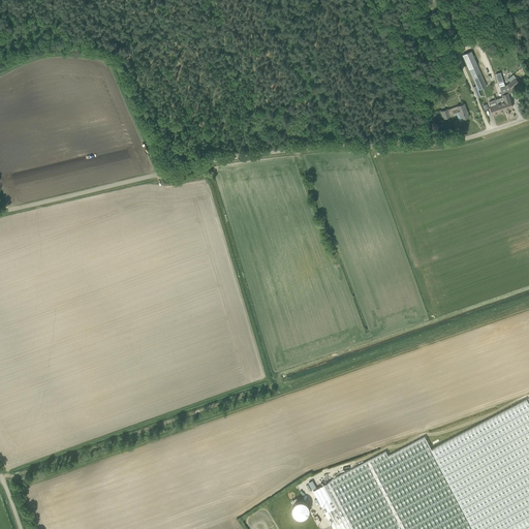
[(412,7),(417,20),(428,16),(423,3),(412,7)]
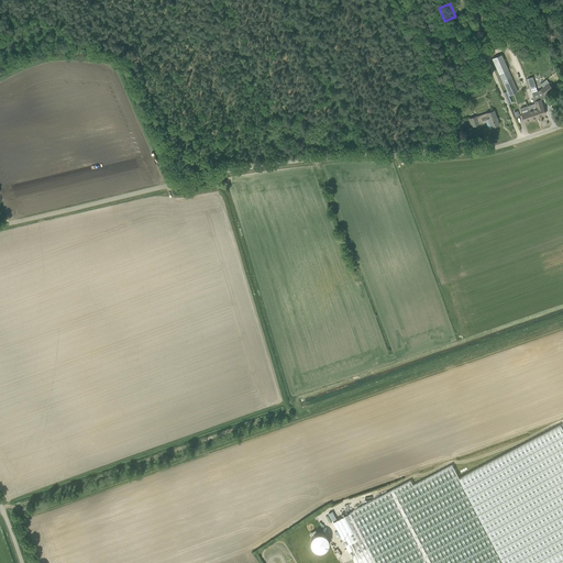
[(507,91),(516,87),(501,55),(493,58),(507,91)]
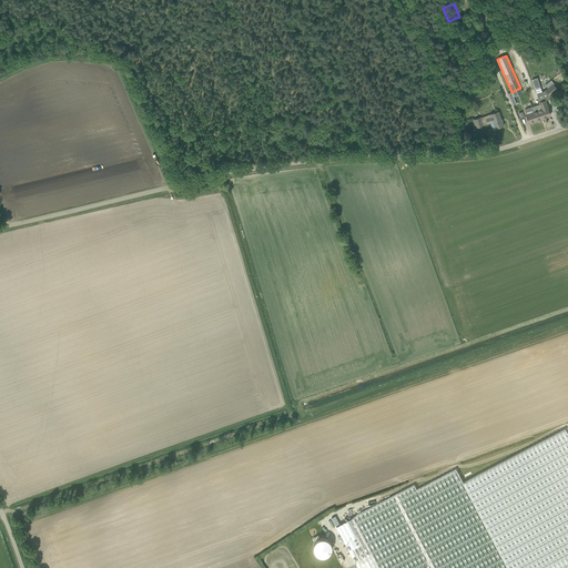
[(550,87),(546,91),(549,95),(551,94),(554,92),(554,91),(557,89),(554,84),(550,88),(550,87)]
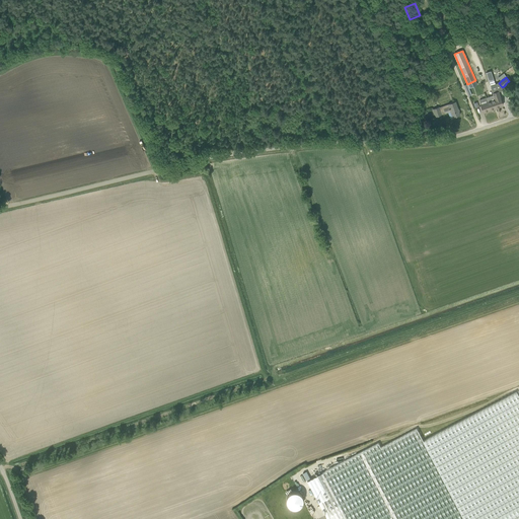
[(496,103),(497,107),(503,105),(501,98),(500,98),(496,84),(491,85),(494,97),(496,97),(498,102),(496,103)]
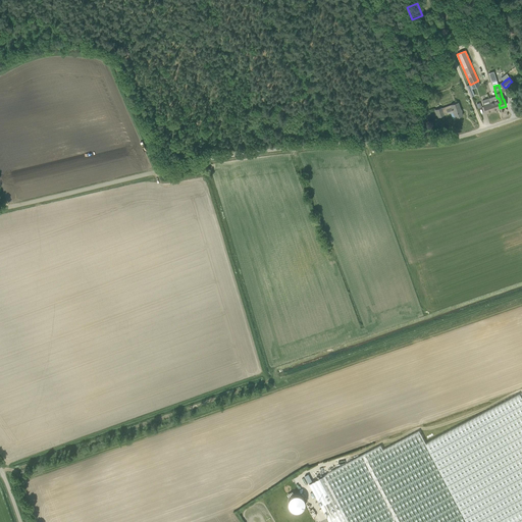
[(498,109),(500,108),(499,104),(501,103),(499,98),(497,98),(489,100),(490,103),(493,111),(498,110),(498,109)]
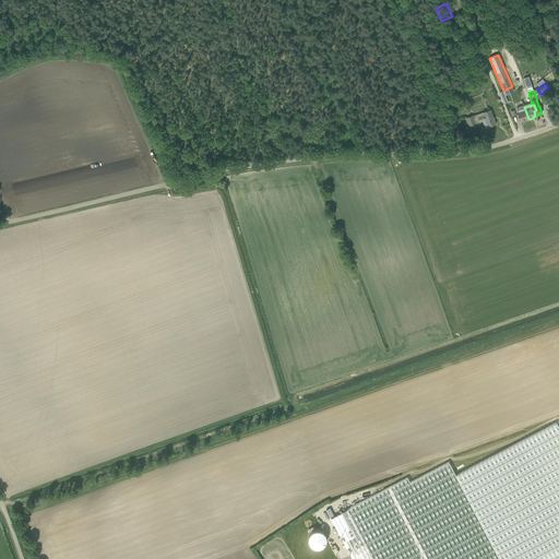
[(521,121),(528,119),(525,110),(524,107),(524,106),(516,108),(521,121)]
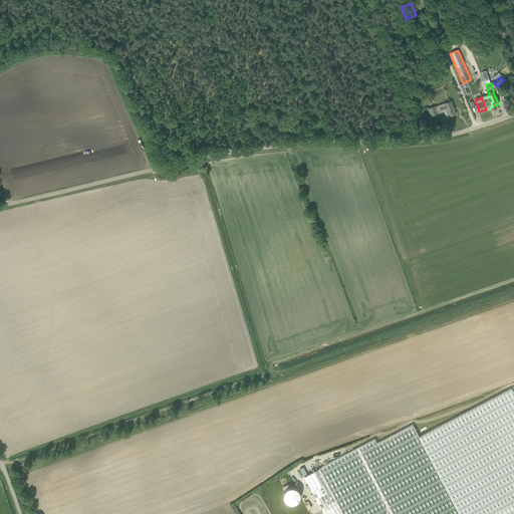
[(435,106),(429,108),(431,115),(446,110),(448,116),(456,113),(451,100),(444,103),(435,106)]
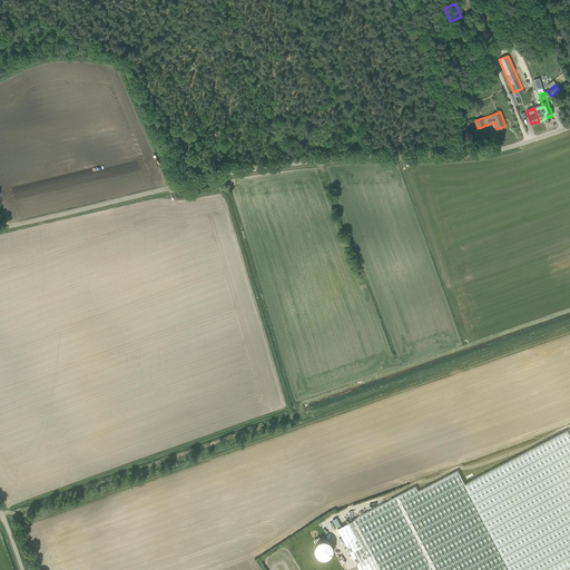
[(569,569),(569,435),(567,430),(464,484),(458,471),(419,492),(415,487),(354,520),(337,529),(351,552),(354,559),(360,569),(569,569)]
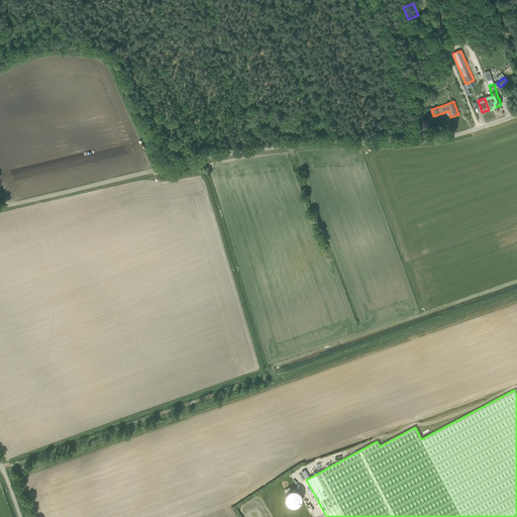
[(287,489),(287,505),(300,505),(300,489),(287,489)]
